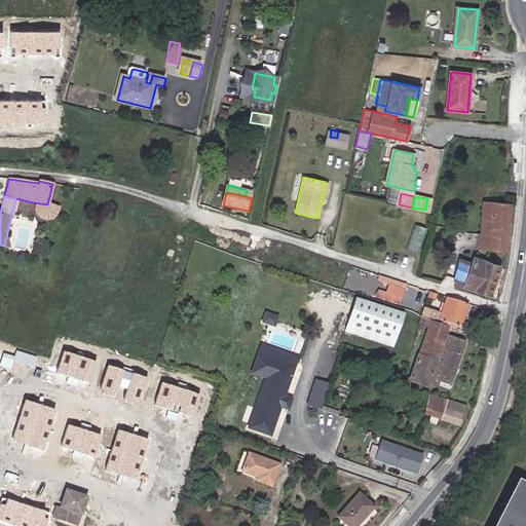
[(491,234),(493,202),(483,201),(481,233),(491,234)]
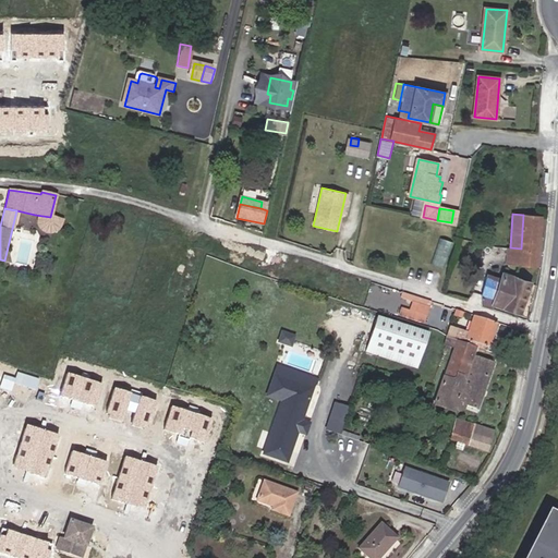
[(538,266),(542,216),(540,216),(523,215),(521,249),(521,256),(520,265),(538,266)]
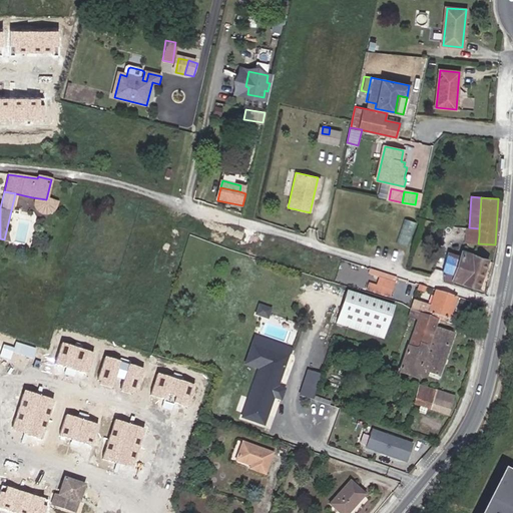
[(400,243),(412,245),(416,220),(405,218),(400,243)]
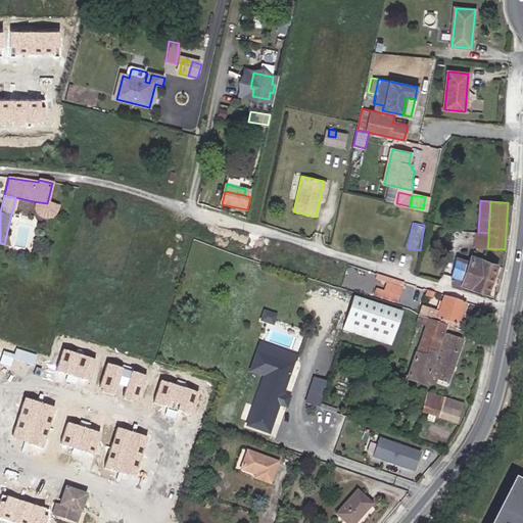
[(474,246),(487,248),(488,240),(475,239),(474,246)]
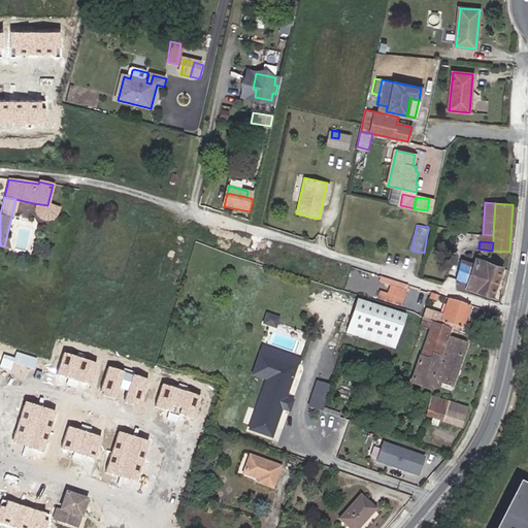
[(493,296),(502,268),(488,263),(476,260),(475,264),(471,276),(459,273),(458,284),(493,296)]
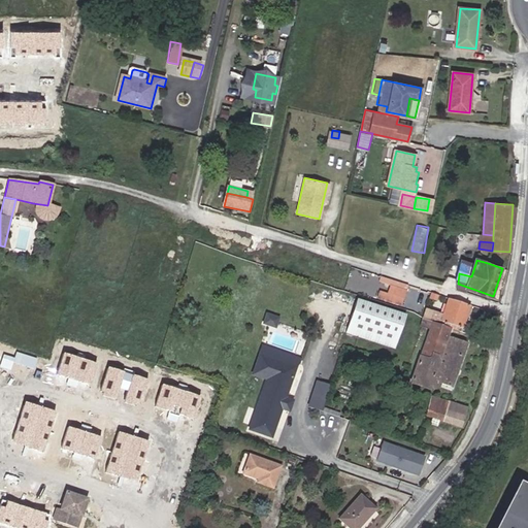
[(463,260),(459,273),(471,276),(475,264),(463,260)]
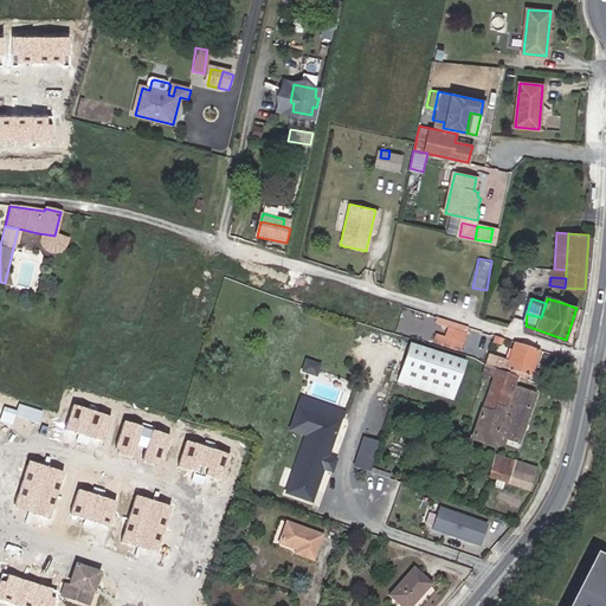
[(468,329),(437,318),(434,326),(466,335),(468,329)]
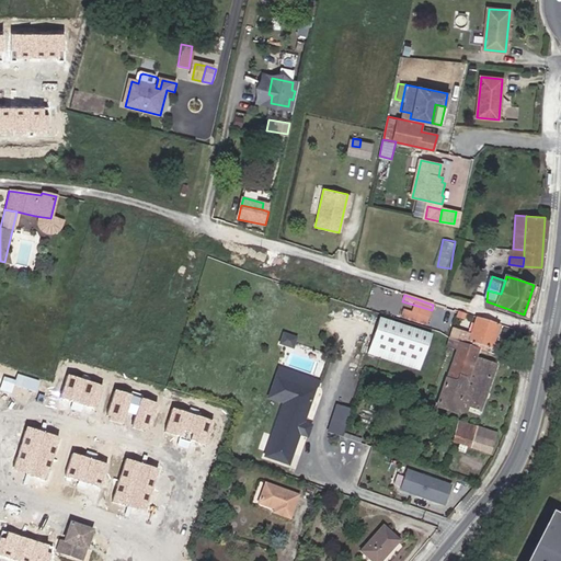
[(423,323),(424,318),(412,313),(410,319),(423,323)]
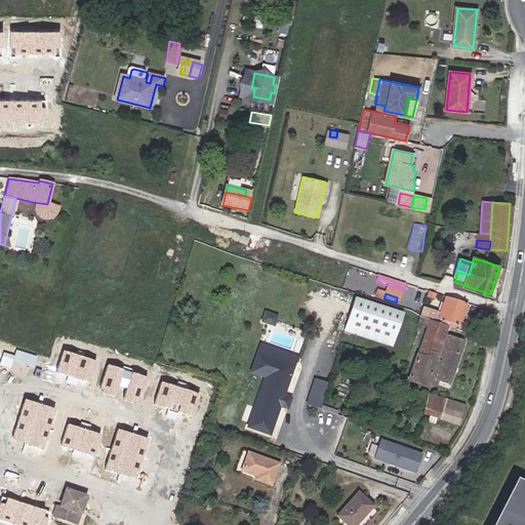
[(422,308),(420,314),(419,318),(447,327),(457,331),(467,305),(445,297),(440,314),(422,308)]
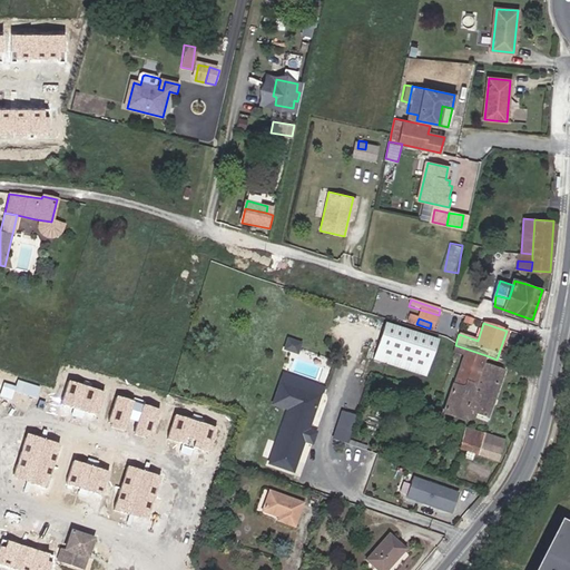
[(424,376),(436,342),(385,324),(374,355),(371,354),(369,359),(424,376)]
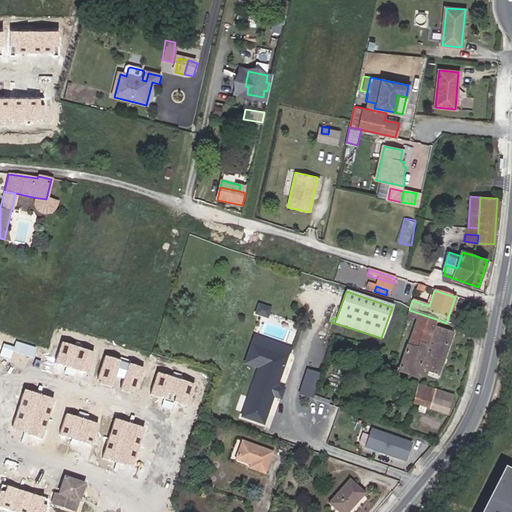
[(436,319),(409,310),(407,317),(416,320),(434,326),(436,319)]
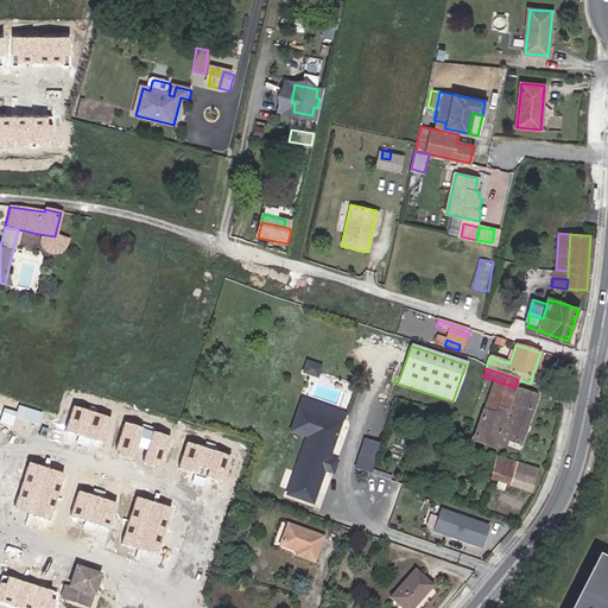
[(515,387),(494,380),(477,431),(521,445),(538,396),(515,387)]
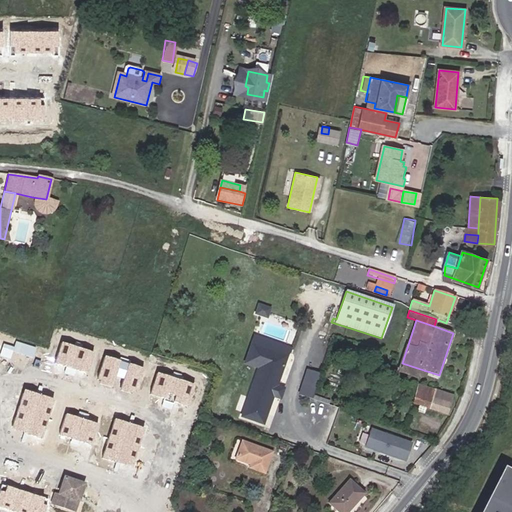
[(263,426),(291,348),(255,335),(245,363),(258,368),(241,418),(263,426)]
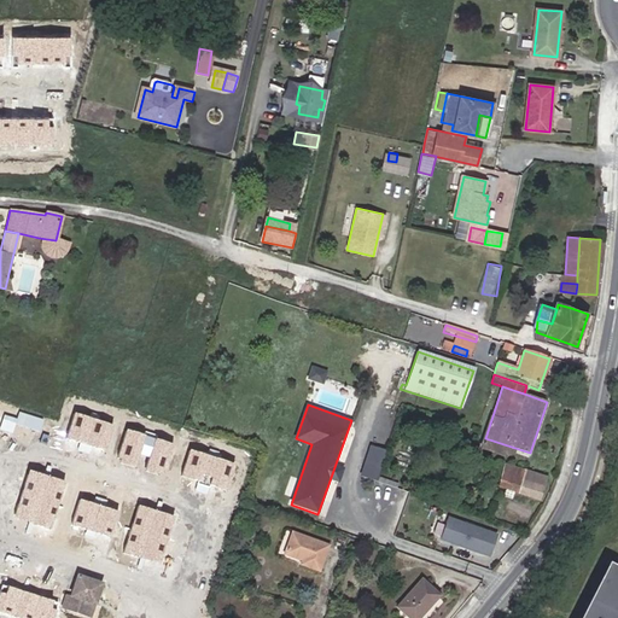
[(360,476),(375,481),(385,449),(369,444),(360,476)]
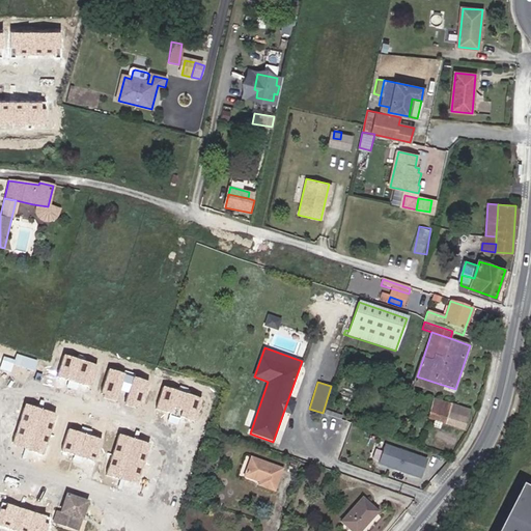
[(465,431),(471,413),(432,399),(427,418),(465,431)]
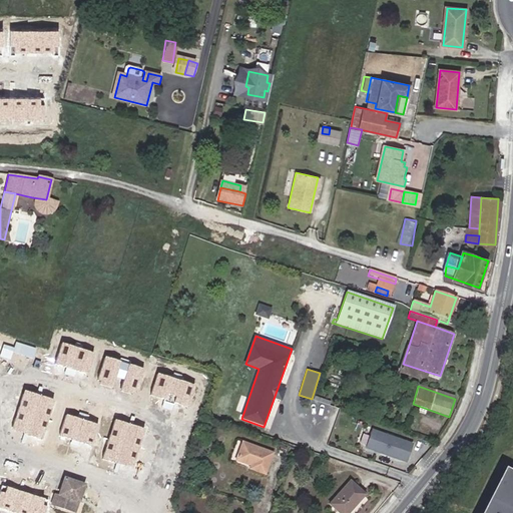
[(370,428),(364,448),(406,462),(413,442),(370,428)]
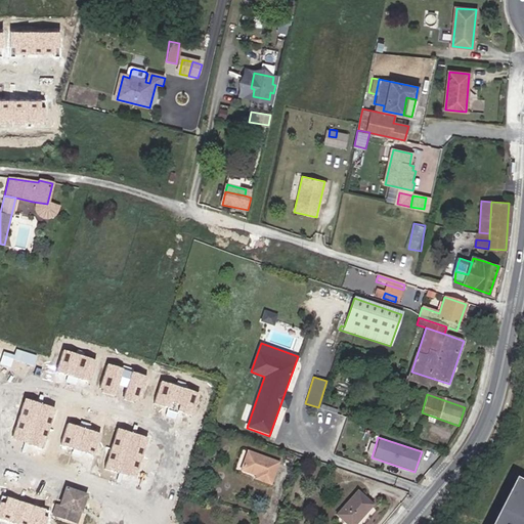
[(278,464),(247,451),(241,470),(253,474),(254,472),(258,473),(256,479),(271,485),(278,464)]
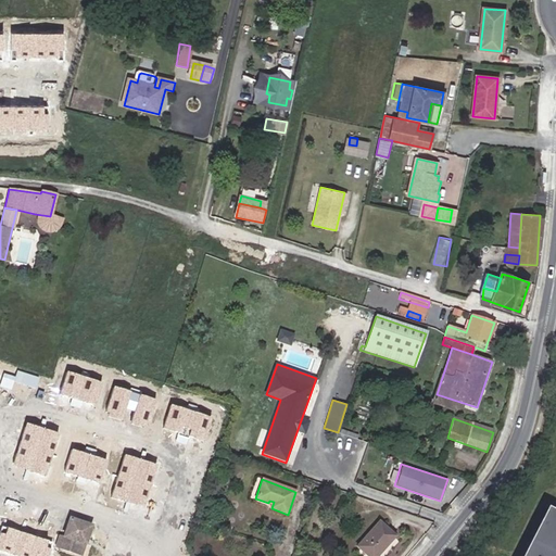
[(555,555),(555,510),(550,507),(523,555),(555,555)]
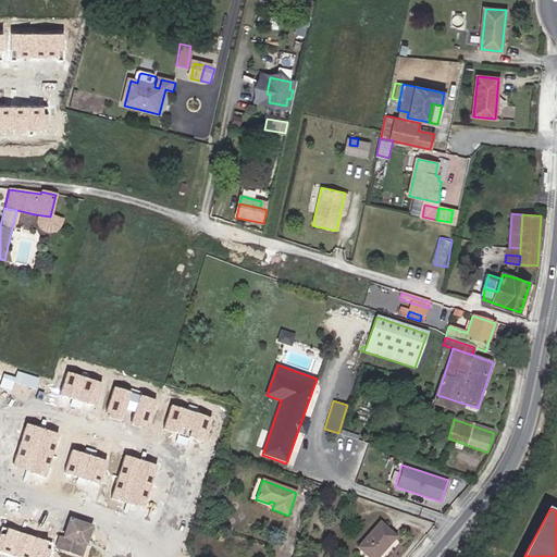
[(66,540),(62,552),(78,556),(83,556),(87,546),(84,545),(86,540),(89,541),(93,528),(88,527),(93,517),(74,510),(70,520),(72,520),(66,540)]
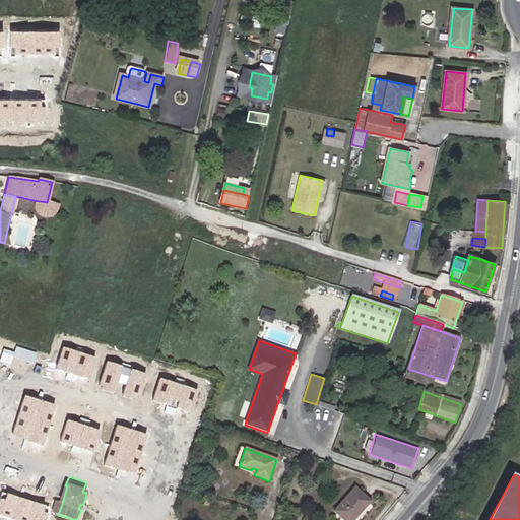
[(351,519),(369,503),(354,489),(333,511),(342,519),(351,519)]
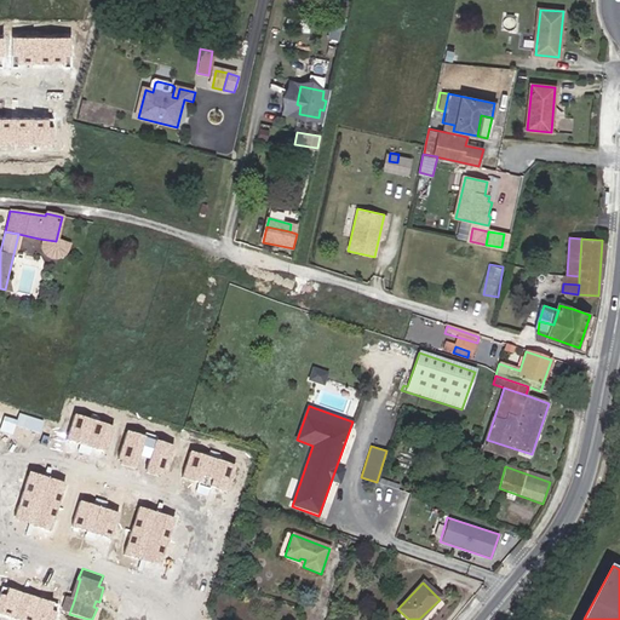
[(62,612),(69,614),(74,601),(67,598),(62,612)]
